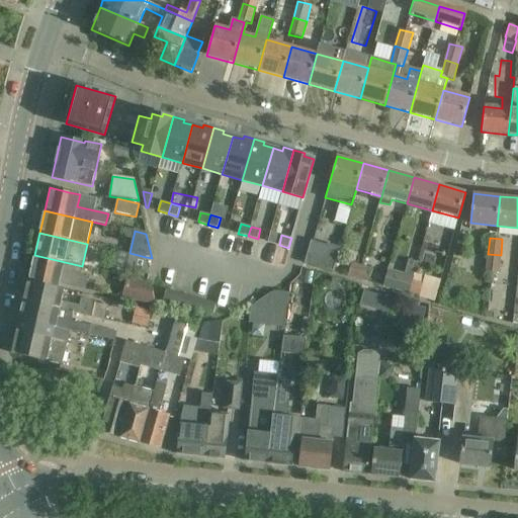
[(146,257),(130,253),(126,269),(150,274),(146,257)]
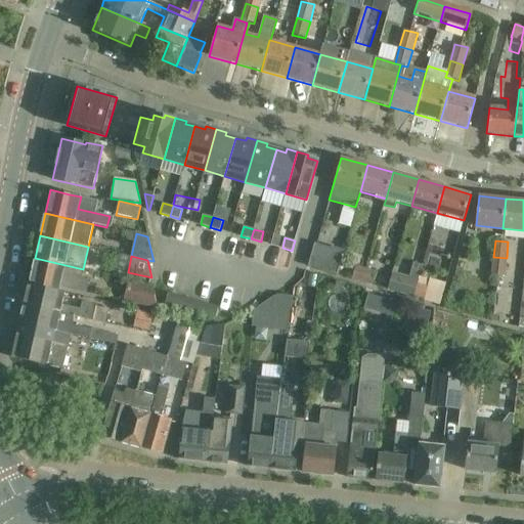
[(507,258),(493,257),(491,273),(505,275),(507,258)]
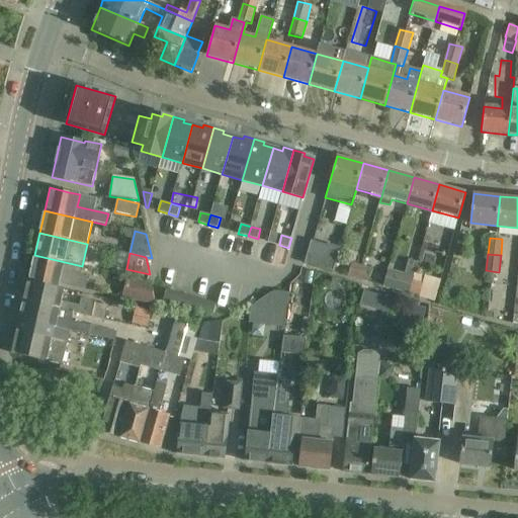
[(34,255),(29,276),(60,283),(86,289),(88,276),(80,275),(82,266),(65,262),(34,255)]
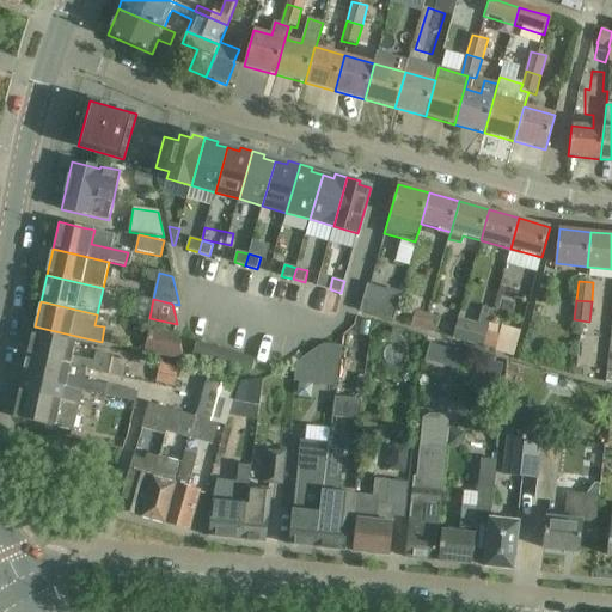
[(393,322),(398,305),(385,301),(381,318),(393,322)]
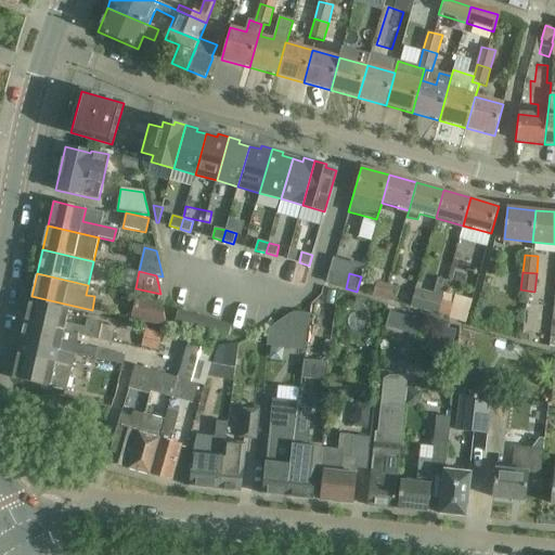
[(416,287),(411,306),(438,313),(448,280),(437,276),(433,292),(416,287)]
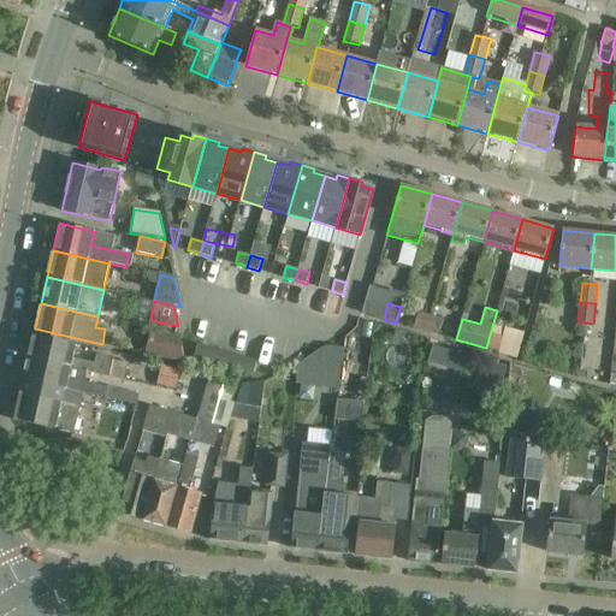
[(509,314),(497,311),(486,348),(499,351),(504,336),(509,314)]
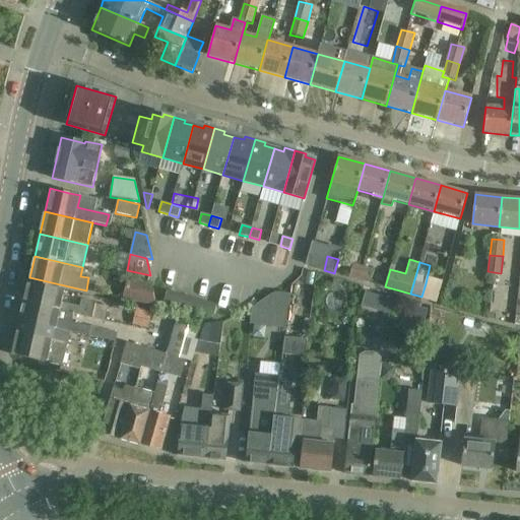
[(349,277),(360,280),(364,266),(353,263),(349,277)]
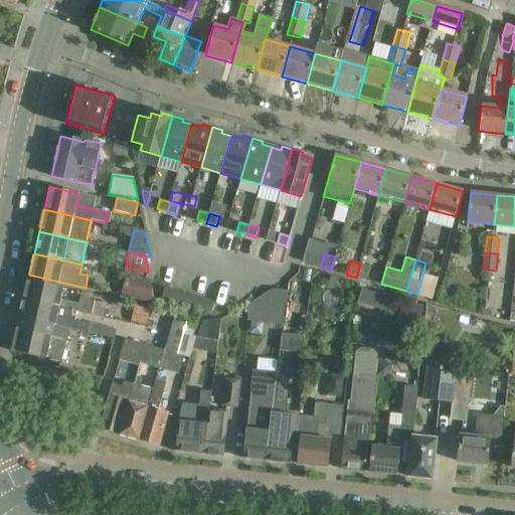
[(370,267),(360,264),(356,278),(366,280),(370,267)]
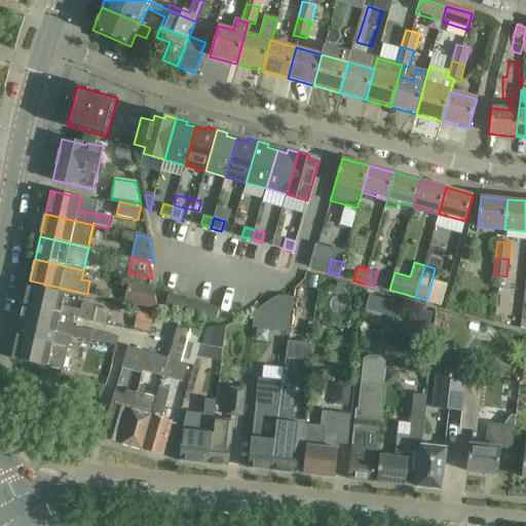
[(30,280),(29,286),(60,293),(61,288),(30,280)]
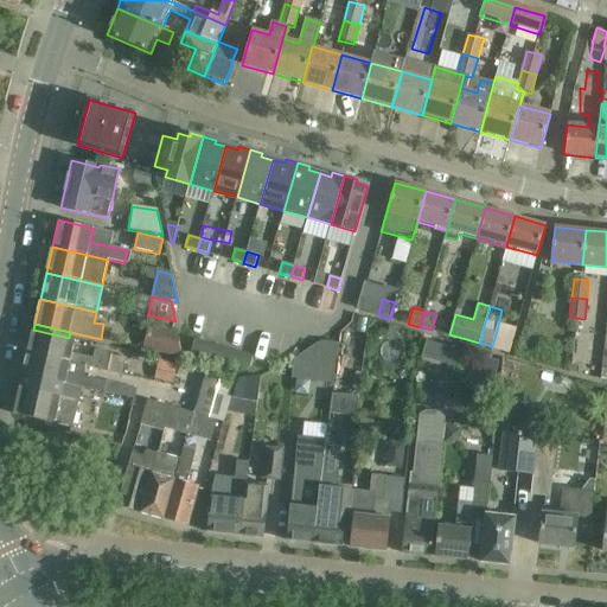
[(389,325),(388,332),(398,336),(401,327),(389,325)]
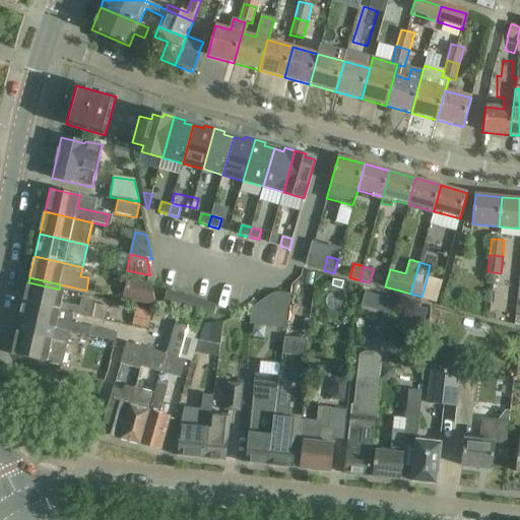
[(152,283),(138,279),(133,302),(156,307),(152,283)]
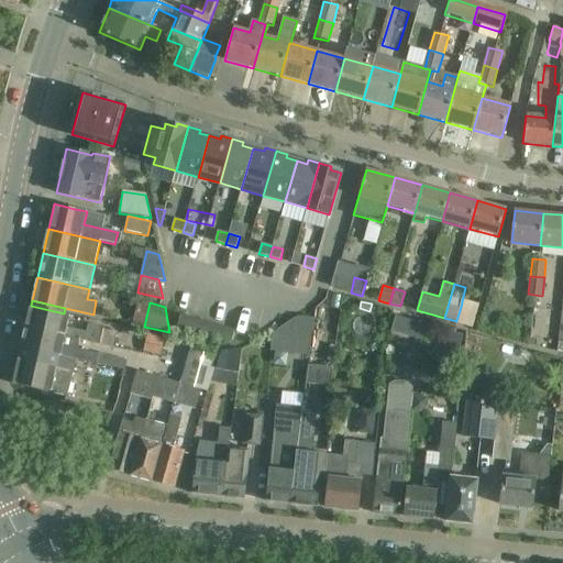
[(31,306),(25,327),(64,335),(79,339),(112,346),(116,331),(102,328),(103,326),(88,322),(86,331),(66,327),(68,315),(64,313),(31,306)]
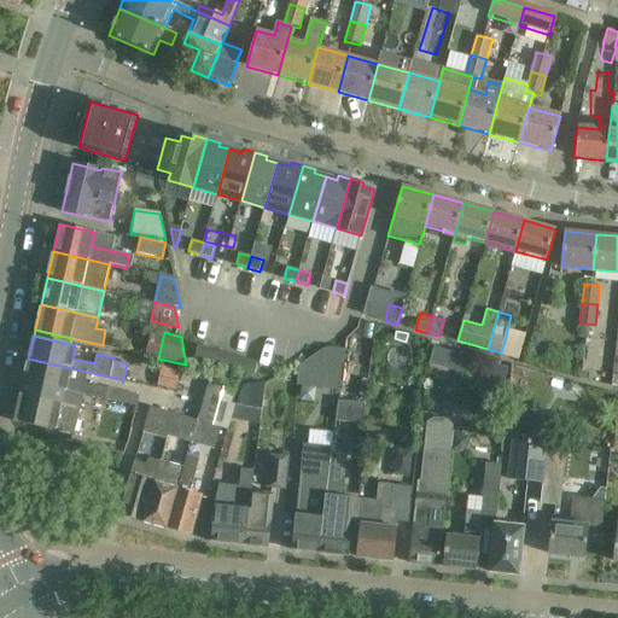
[(299,367),(297,385),(322,388),(327,348),(299,367)]
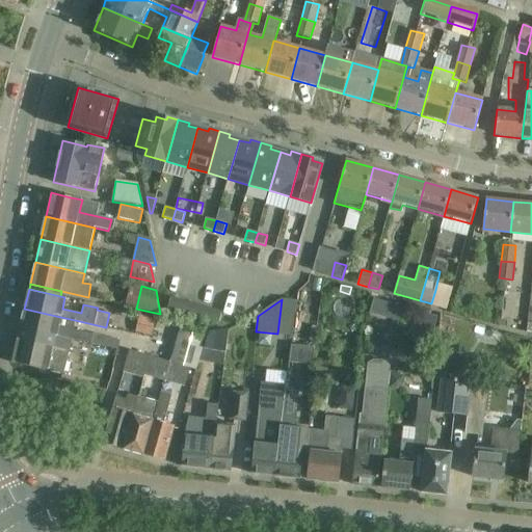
[(173,301),(170,311),(180,314),(183,303),(173,301)]
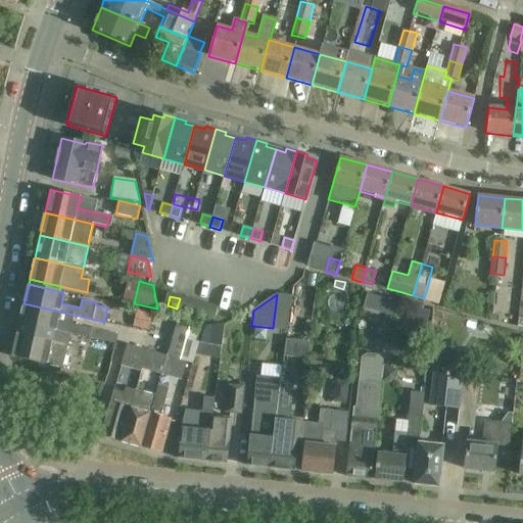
[(180,298),(177,308),(187,312),(190,301),(180,298)]
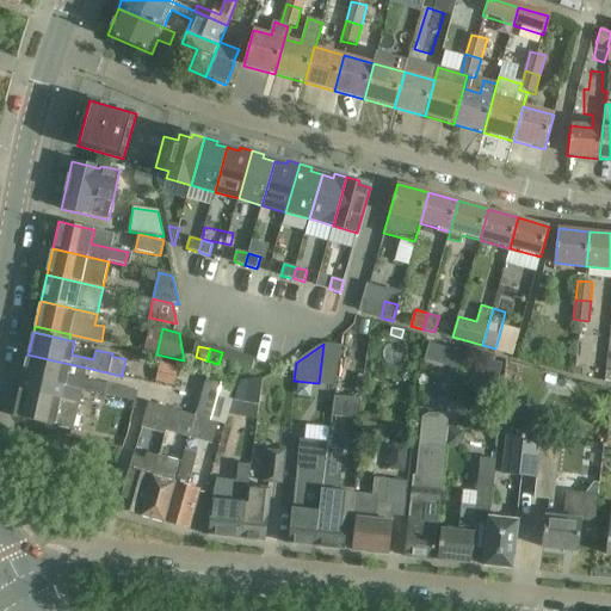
[(233,356),(222,352),(218,364),(230,366),(233,356)]
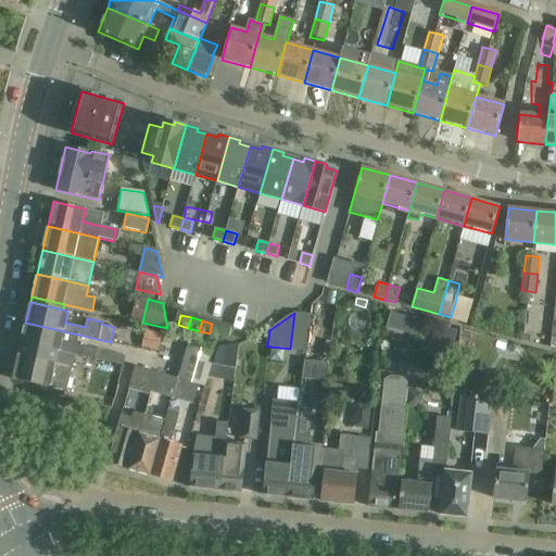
[(21,342),(75,354),(96,358),(119,365),(124,366),(126,356),(97,349),(76,344),(78,335),(63,331),(25,323),(21,342)]
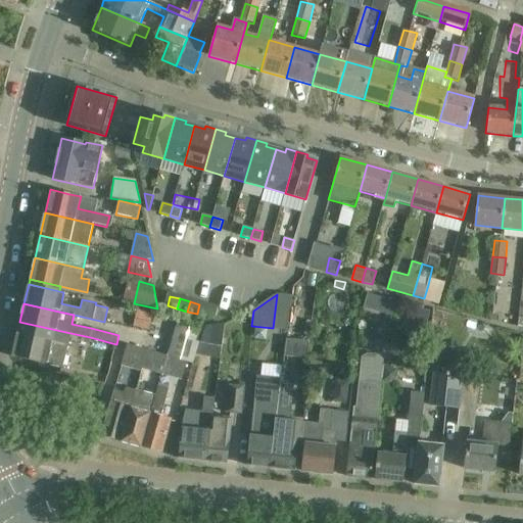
[(199,304),(197,314),(206,317),(209,306),(199,304)]
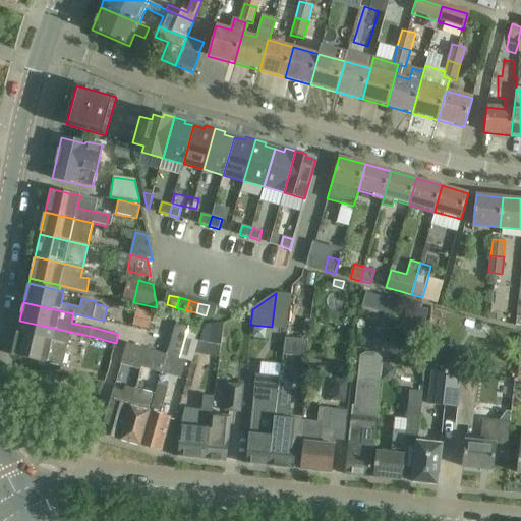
[(219,308),(209,305),(206,315),(216,319),(219,308)]
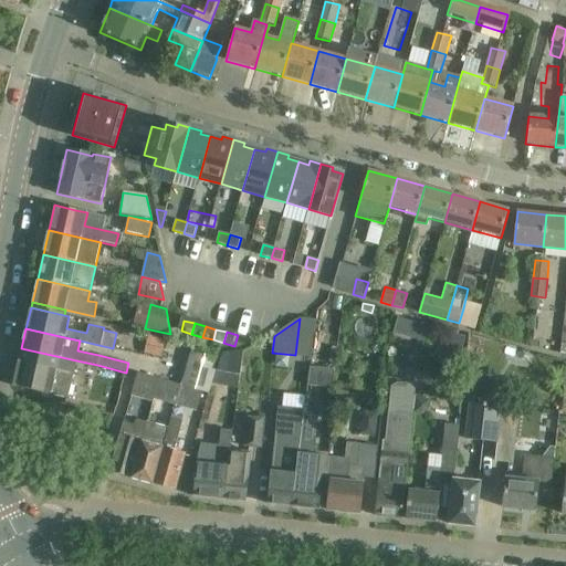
[(452,335),(449,348),(462,352),(467,339),(452,335)]
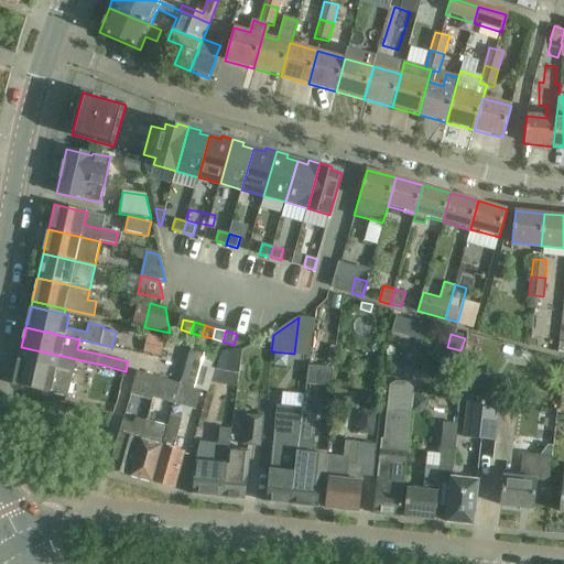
[(149,336),(144,354),(161,357),(165,340),(149,336)]
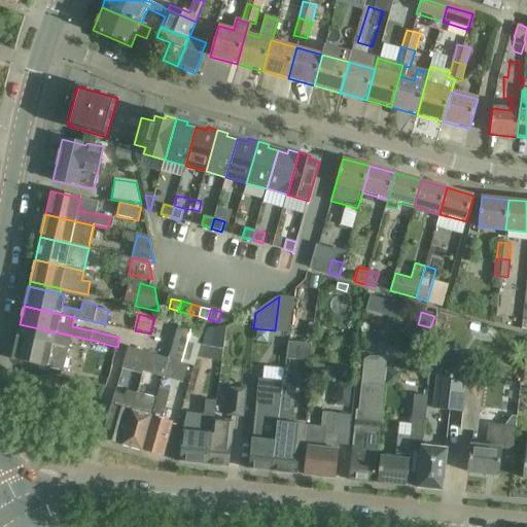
[(169,358),(189,364),(195,365),(205,327),(179,323),(169,358)]
